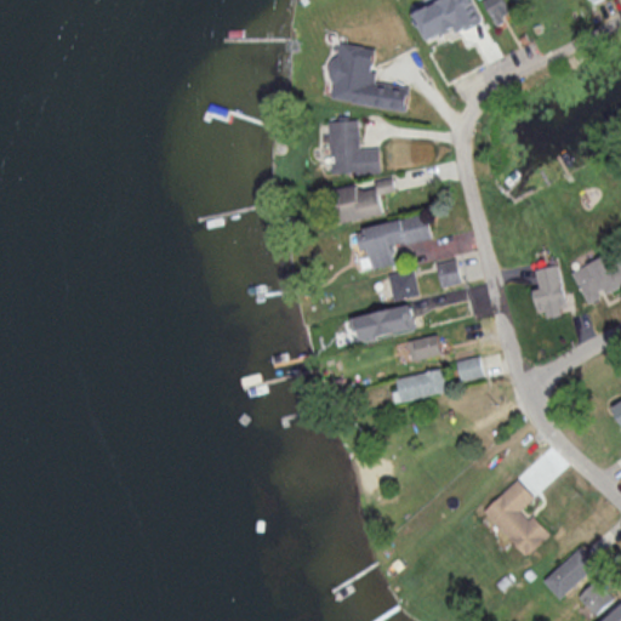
[(483,18),(472,0),(436,0),(415,12),(429,39),(455,26),(459,33),(483,18)]
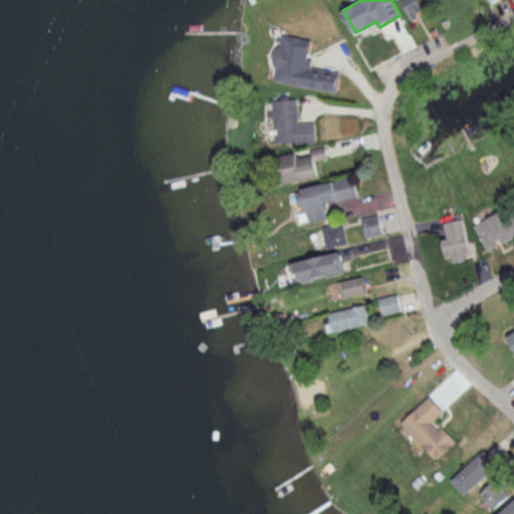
[(401,0),(409,19),(423,13),(417,0),(401,0)]
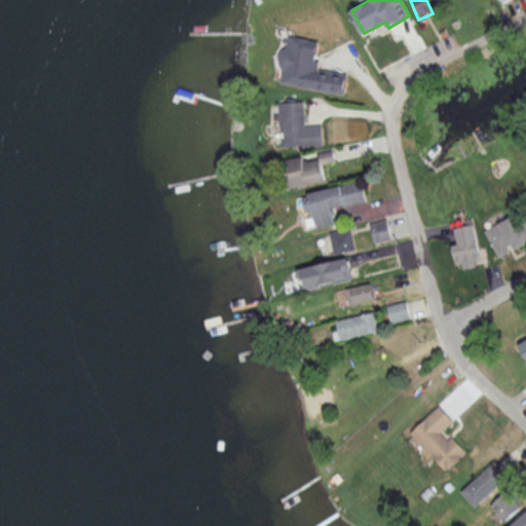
[(345,92),(347,73),(318,69),(320,61),(315,60),(318,40),(287,36),(280,84),(345,92)]
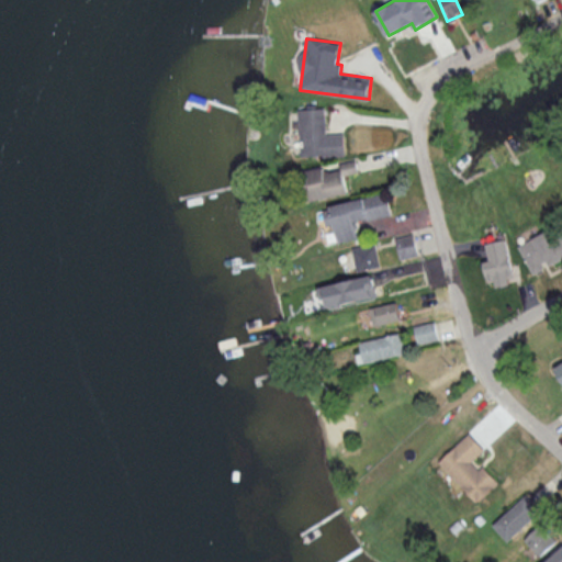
[(344,133),(326,134),(325,108),(299,109),(300,156),(345,155),(344,133)]
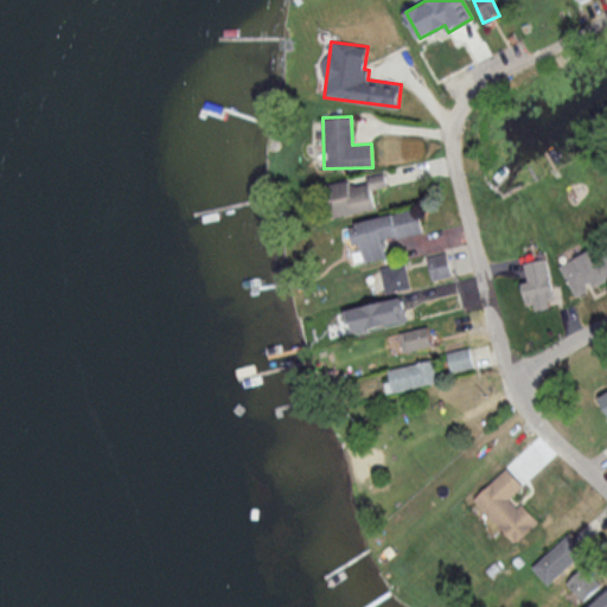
[(375,210),(371,189),(387,186),(384,172),(366,176),(368,183),(351,185),(350,179),(327,183),(332,216),(375,210)]
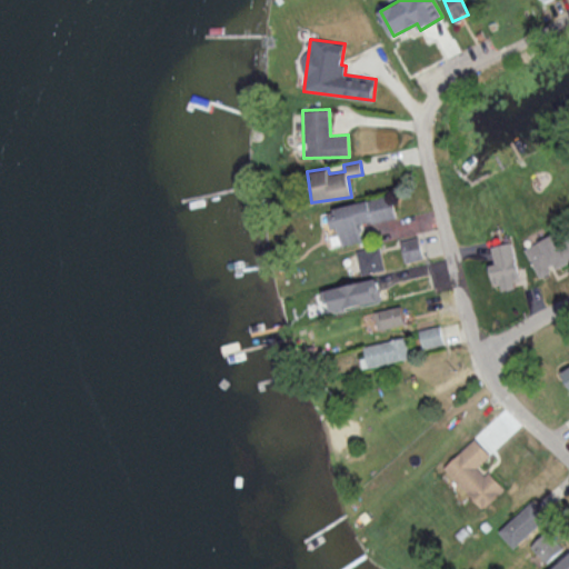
[(333,207),(341,245),(363,240),(360,223),(395,217),(390,196),(333,207)]
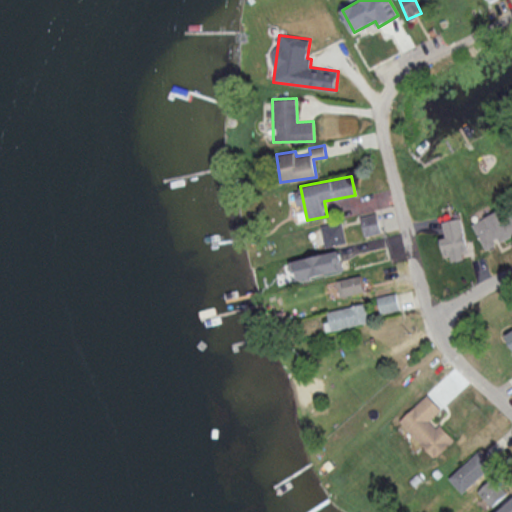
[(472,223),(486,252),(511,239),(511,214),(508,217),(502,207),(472,223)]
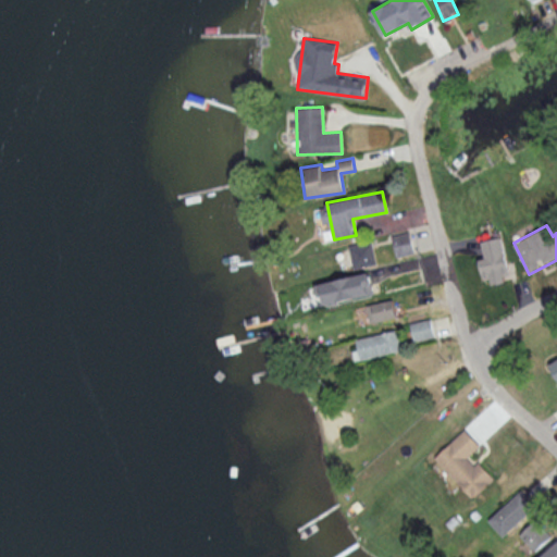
[(396,256),(413,254),(410,232),(393,235),(396,256)]
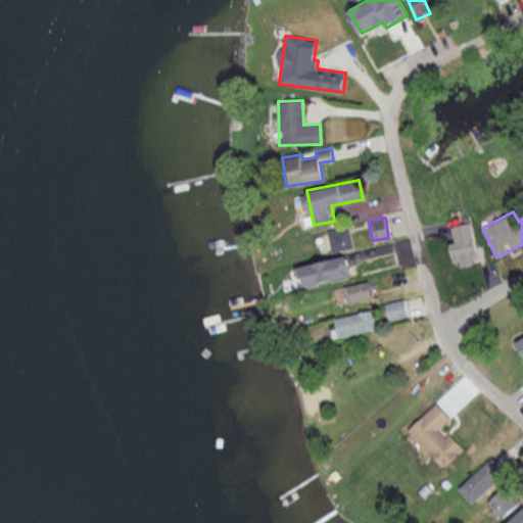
[(450,243),(457,266),(480,260),(471,222),(453,227),(456,241),(450,243)]
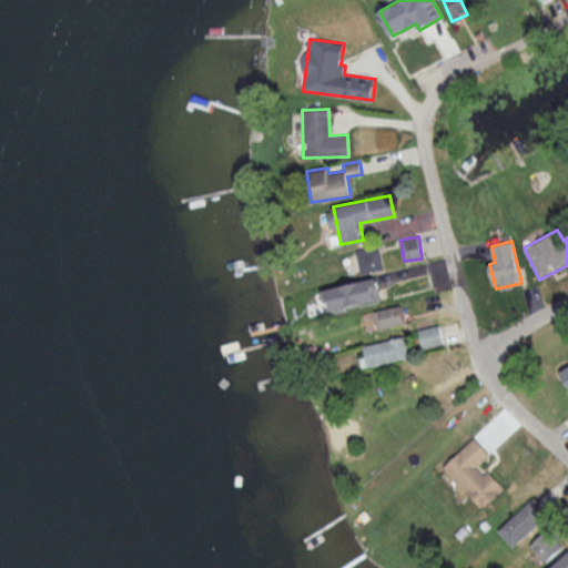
[(355,251),(361,274),(384,269),(378,245),(355,251)]
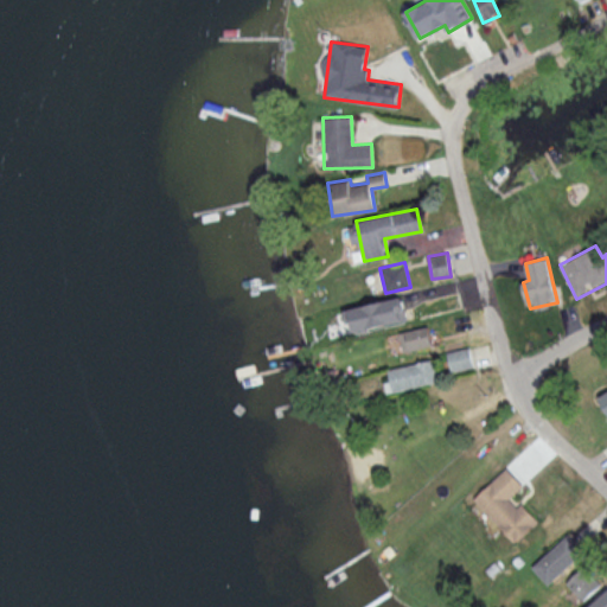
[(408,319),(402,295),(347,310),(355,333),(408,319)]
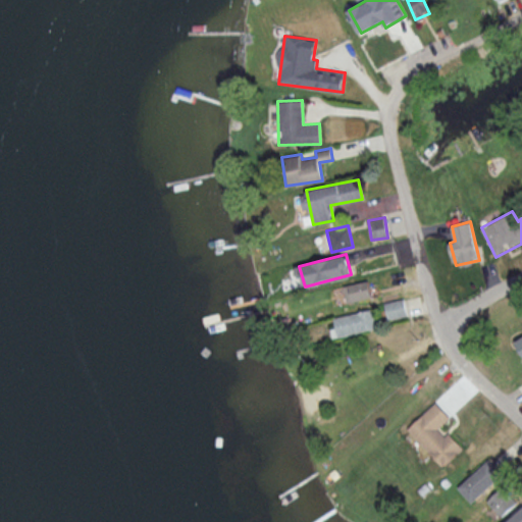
[(344,284),(346,301),(371,298),(369,281),(344,284)]
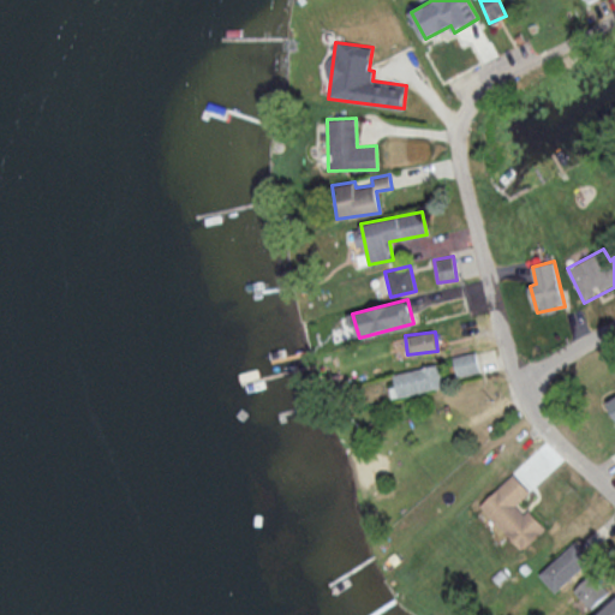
[(453,356),(458,376),(479,371),(476,351),(453,356)]
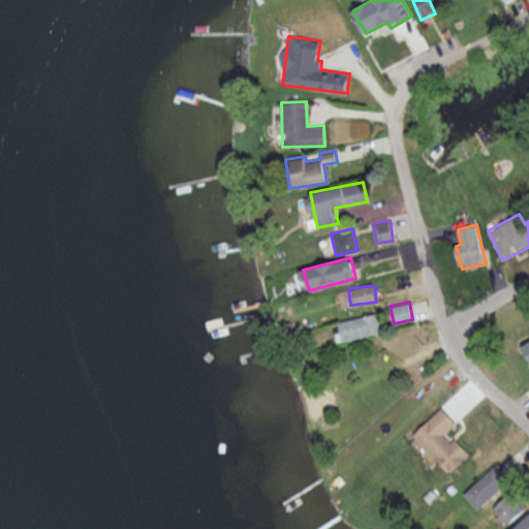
[(338,320),(340,331),(335,332),(336,341),(383,334),(380,313),(338,320)]
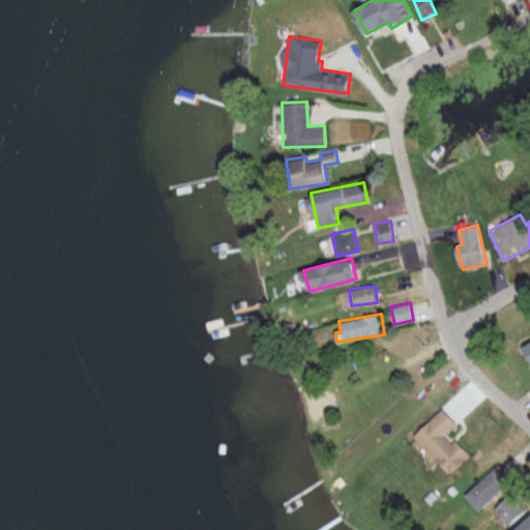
[(470,455),(448,433),(458,423),(443,408),(414,435),(450,474),(470,455)]
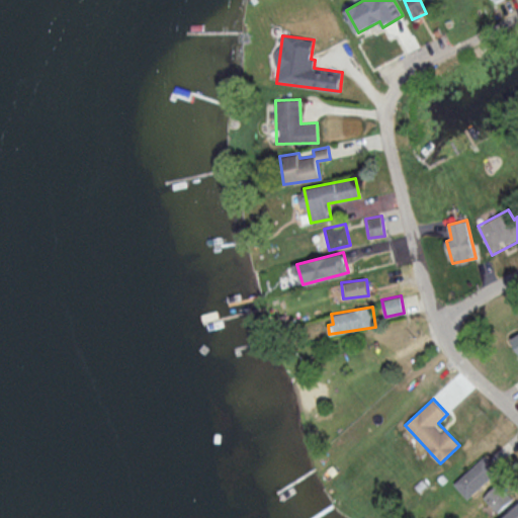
[(468,499),(499,470),(486,455),(455,484),(468,499)]
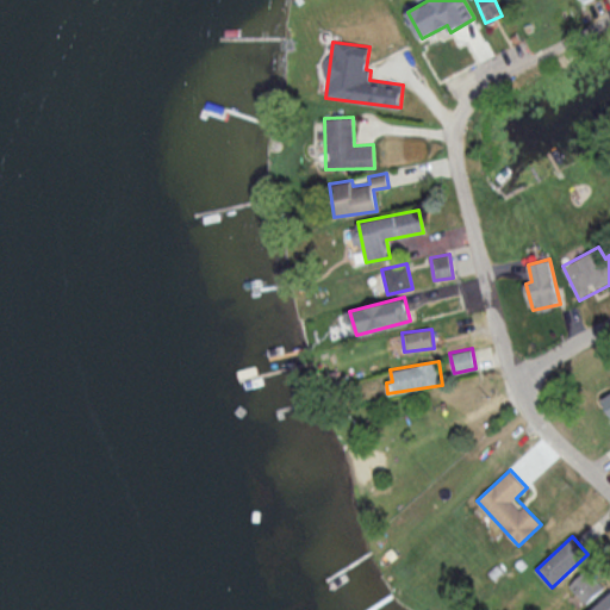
[(570,584),(585,603),(604,587),(589,568),(570,584)]
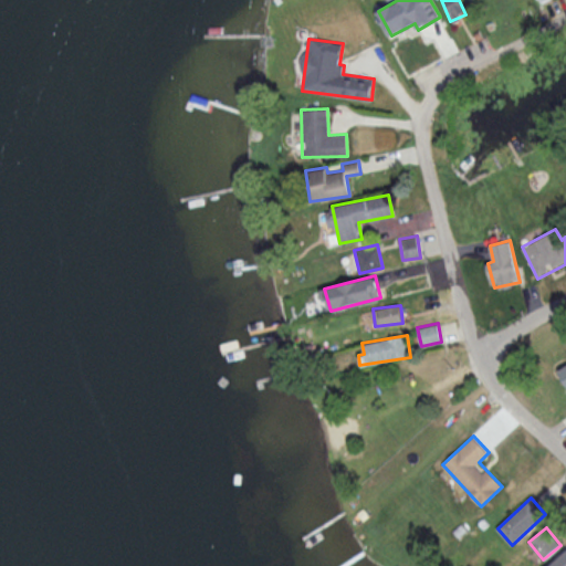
[(565,565),(565,552),(551,565),(565,565)]
